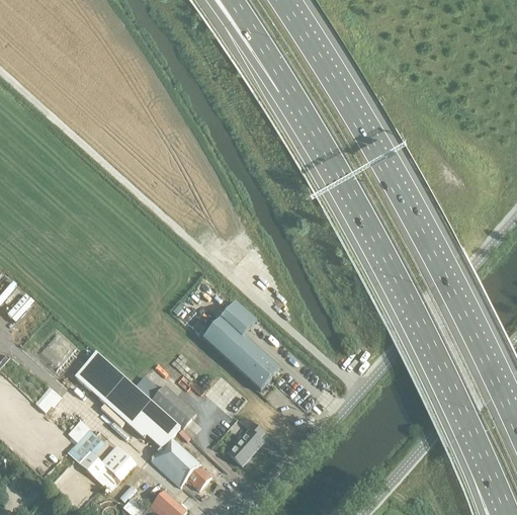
[(246,336),(259,322),(237,303),(204,338),(262,391),(281,368),(246,336)]
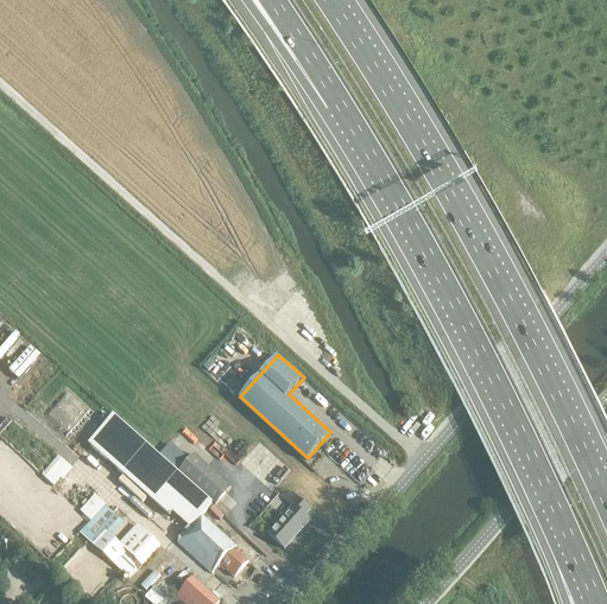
[(234,374),(228,382),(236,388),(242,380),(234,374)]
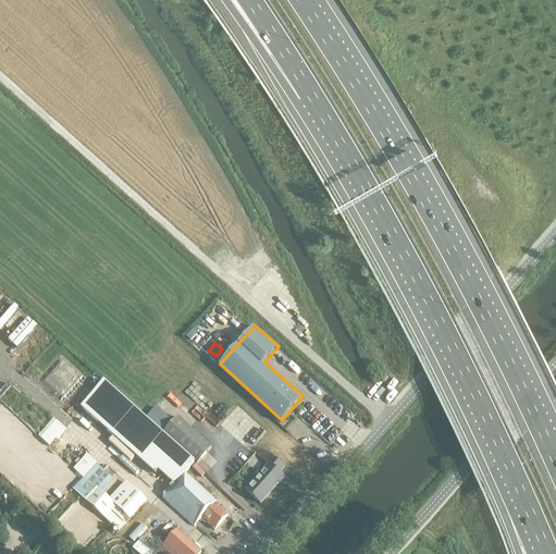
[(61,398),(84,373),(61,353),(38,379),(61,398)]
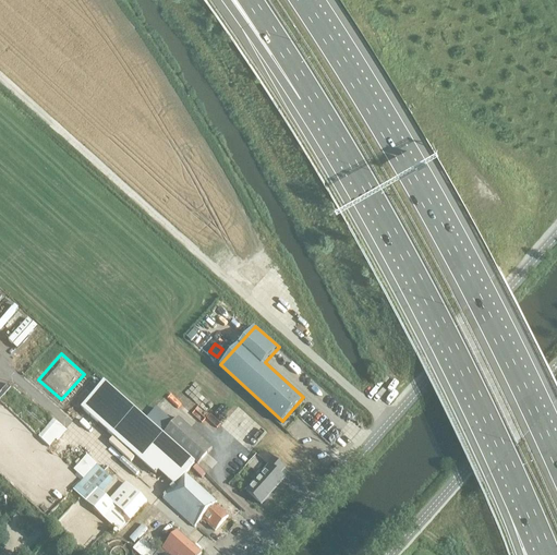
[(218,501),(186,472),(196,461),(198,463),(214,446),(179,415),(171,425),(167,422),(168,419),(156,409),(157,408),(153,405),(144,415),(105,381),(82,406),(157,472),(170,457),(180,466),(173,474),(179,480),(165,496),(196,525),(204,517),(216,528),(230,514),(217,502),(218,501)]
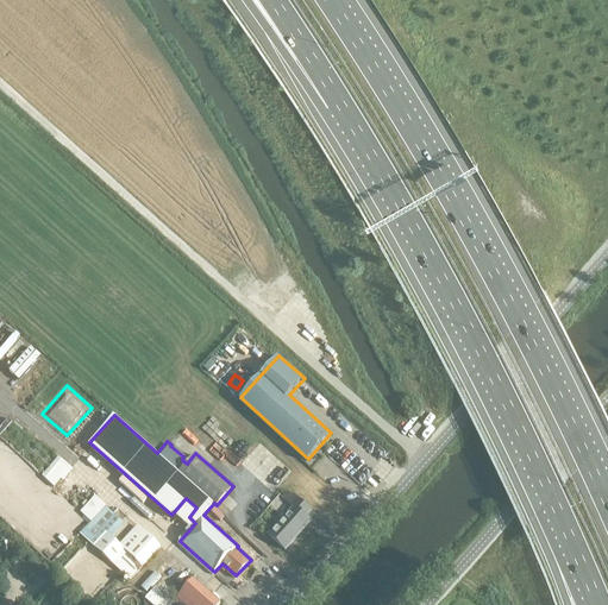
[(6,440),(2,443),(22,462),(25,459),(6,440)]
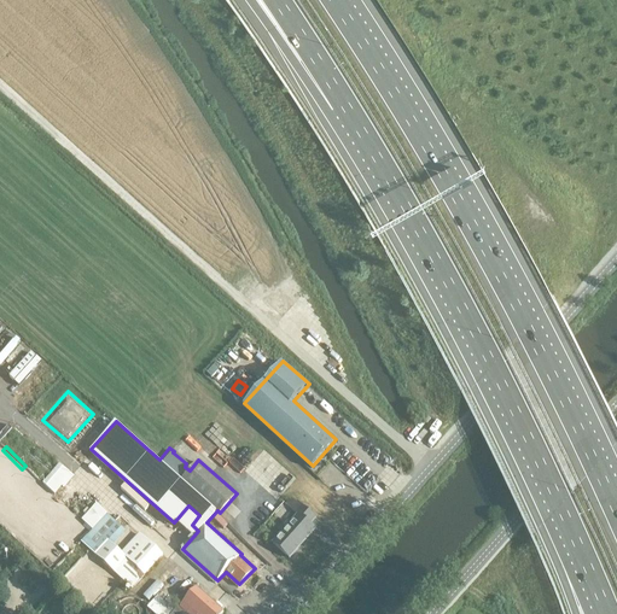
[(60,462),(51,474),(59,481),(64,474),(69,479),(74,473),(60,462)]
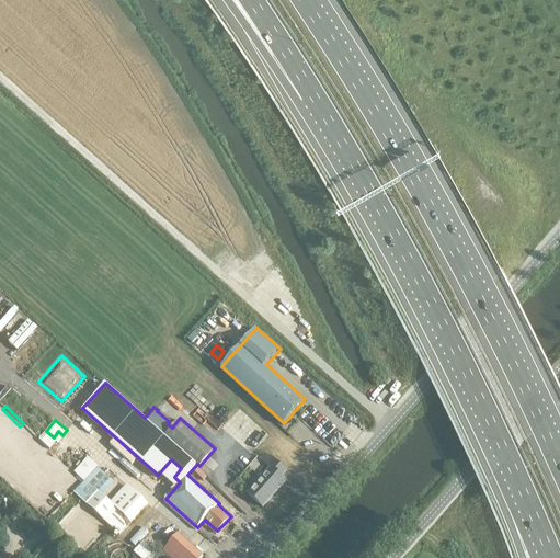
[(282,475),(287,468),(271,454),(265,460),(272,466),(249,492),(263,504),(286,479),(282,475)]
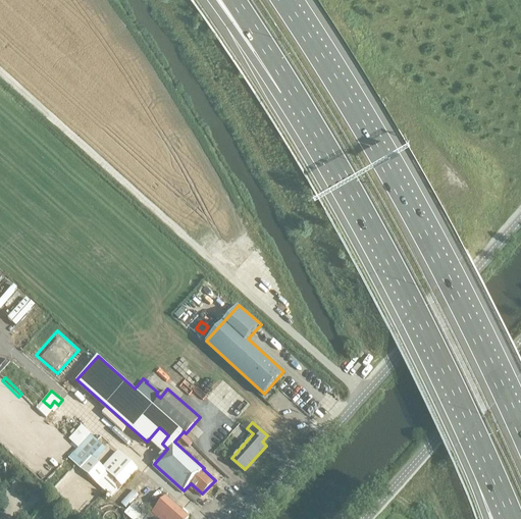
[(97,460),(108,448),(112,444),(95,428),(70,457),(112,496),(139,467),(119,451),(118,449),(103,466),(97,460)]
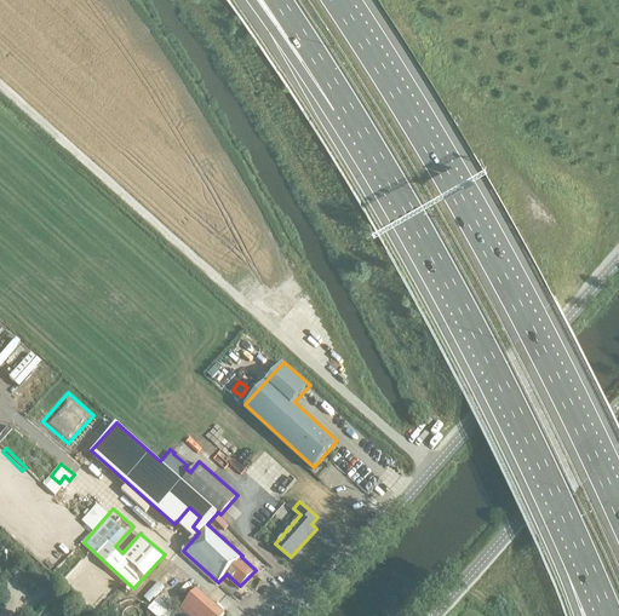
[(160,594),(150,605),(161,615),(167,615),(176,608),(160,594)]
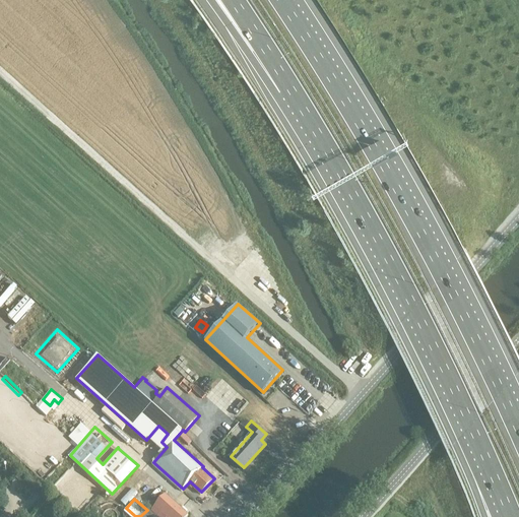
[(160,511),(168,516),(185,516),(189,513),(172,499),(160,511)]
